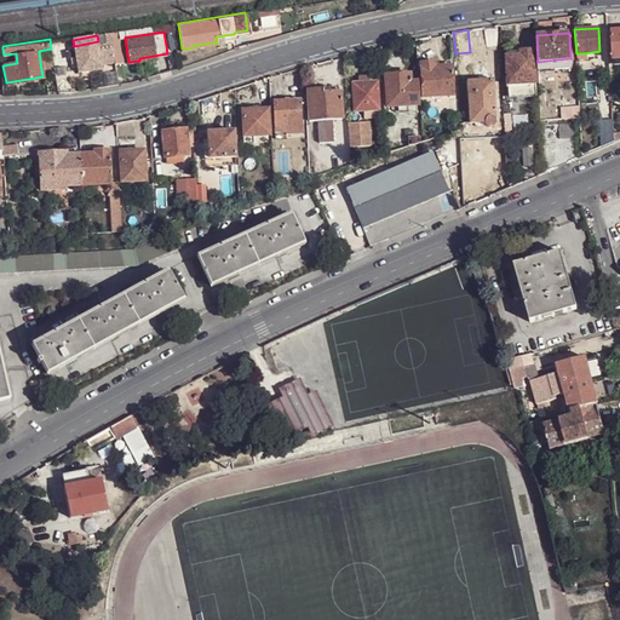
[(98,41),(74,46),(79,73),(103,69),(102,64),(114,62),(113,52),(113,49),(107,49),(107,50),(99,51),(98,41)]
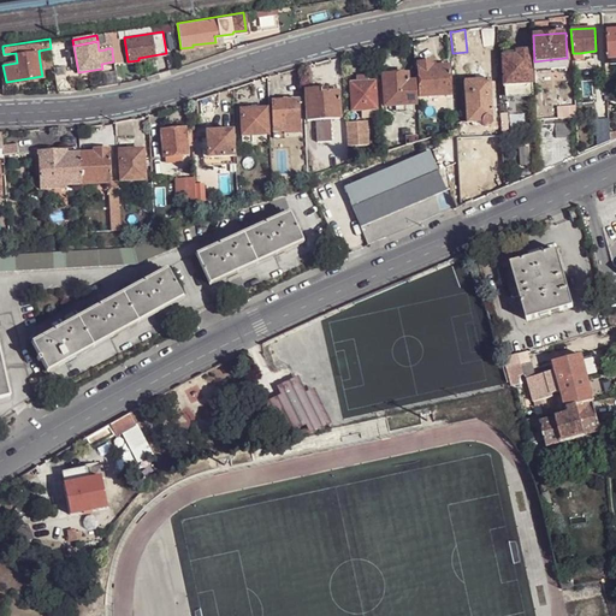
[(531,49),(503,51),(505,83),(533,82),(531,49)]
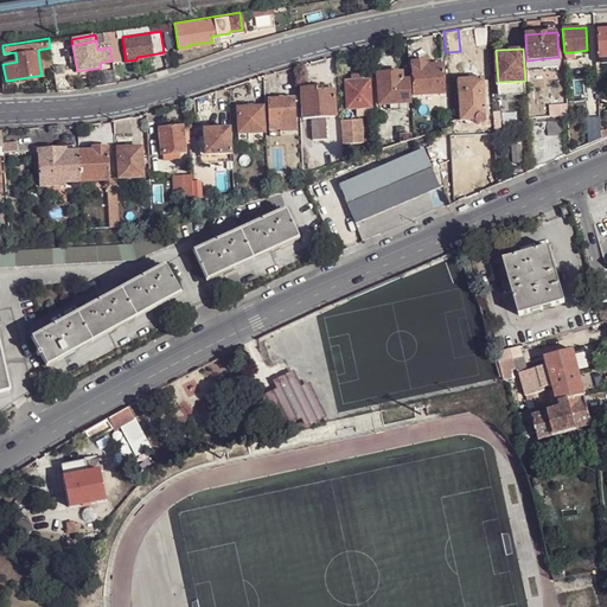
[(560,66),(558,57),(545,58),(545,68),(560,66)]
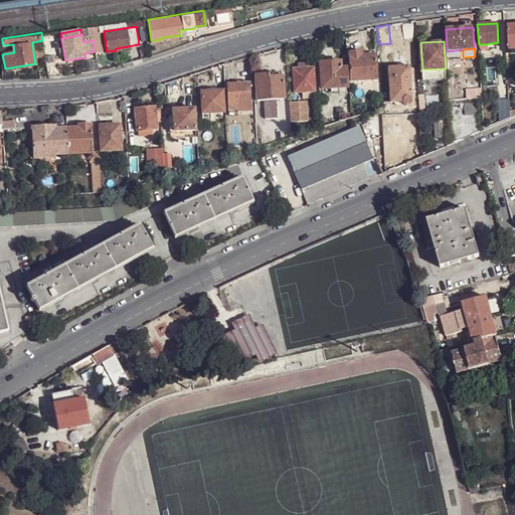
[(463,57),(463,49),(447,51),(448,58),(463,57)]
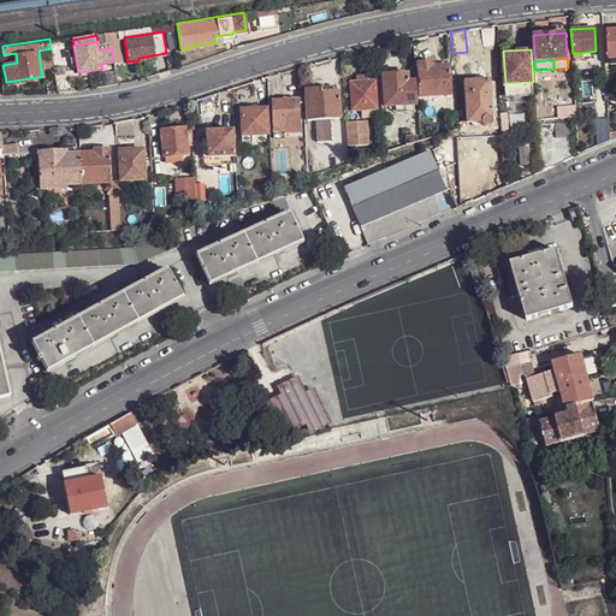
[(419,98),(449,95),(446,66),(431,67),(431,64),(416,65),(419,98)]
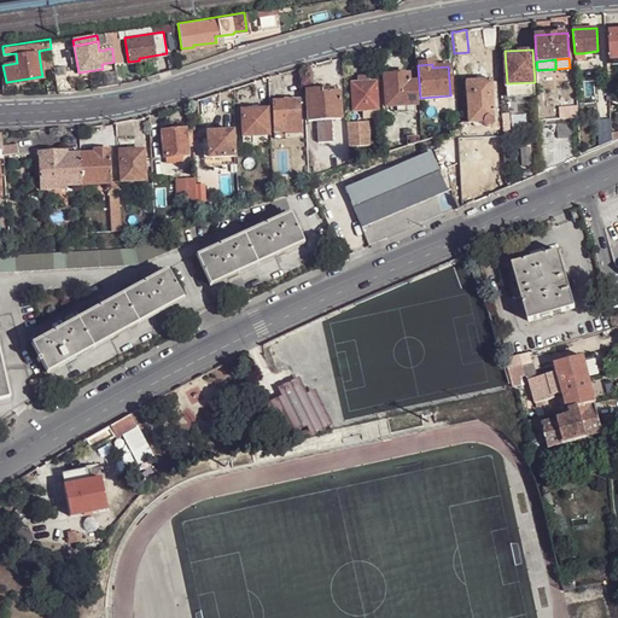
[(385,106),(415,104),(414,81),(407,81),(407,73),(383,75),(385,106)]
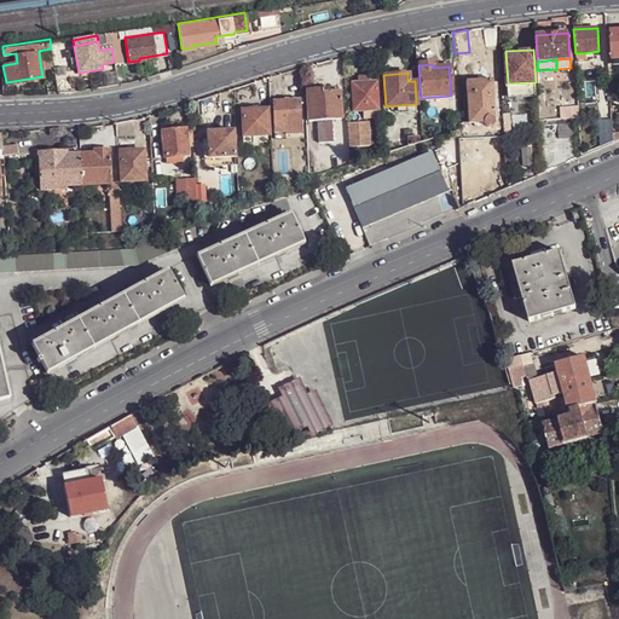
[(69,92),(67,75),(56,76),(58,92),(69,92)]
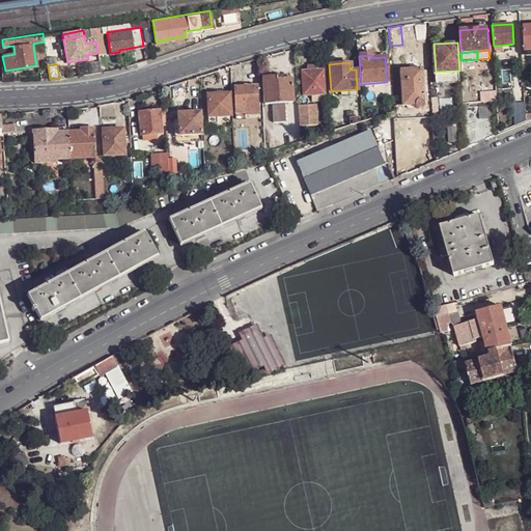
[(40,68),(40,79),(50,79),(48,65),(43,65),(40,68)]
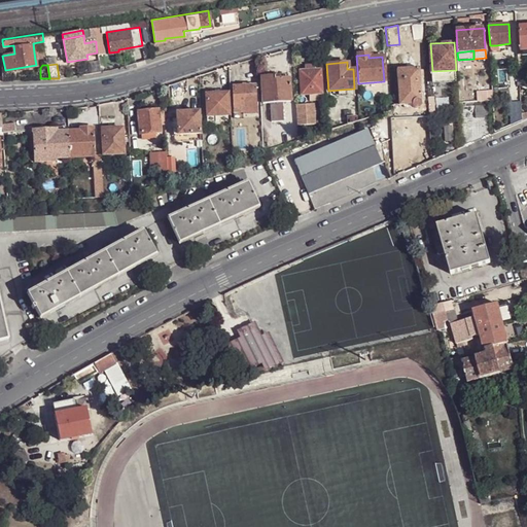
[(396,69),(399,105),(410,105),(412,104),(413,107),(416,108),(419,108),(421,106),(422,102),(419,67),(396,69)]
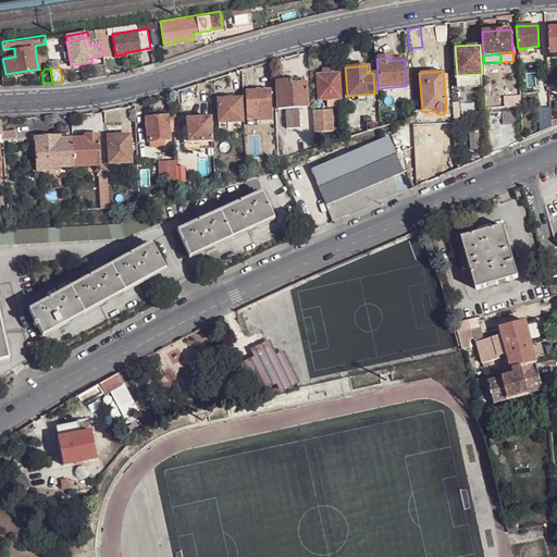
[(339,99),(337,74),(331,75),(321,75),(317,75),(319,100),(326,99),(339,99)]
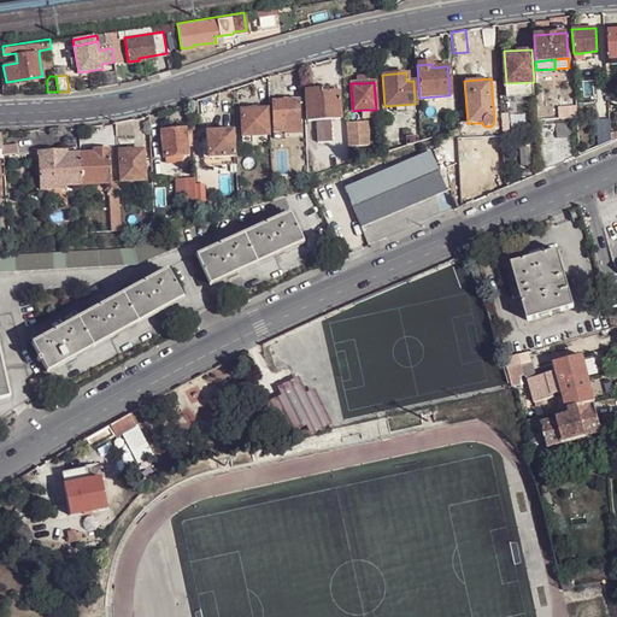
[(534,82),(506,83),(506,98),(535,97),(534,82)]
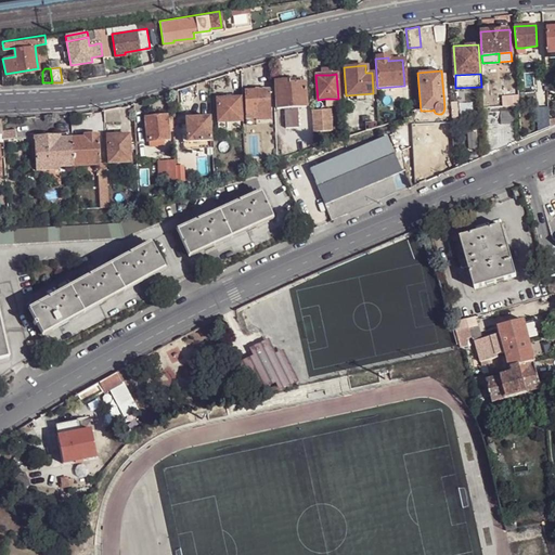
[(276,108),(306,107),(304,81),(289,82),(289,79),(274,79),(276,108)]
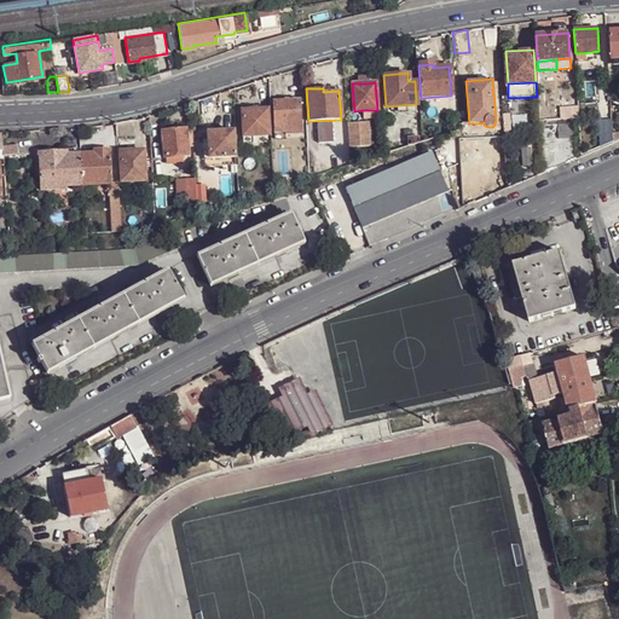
[(271,100),(273,133),(284,133),(284,136),(301,136),(300,98),(271,100)]
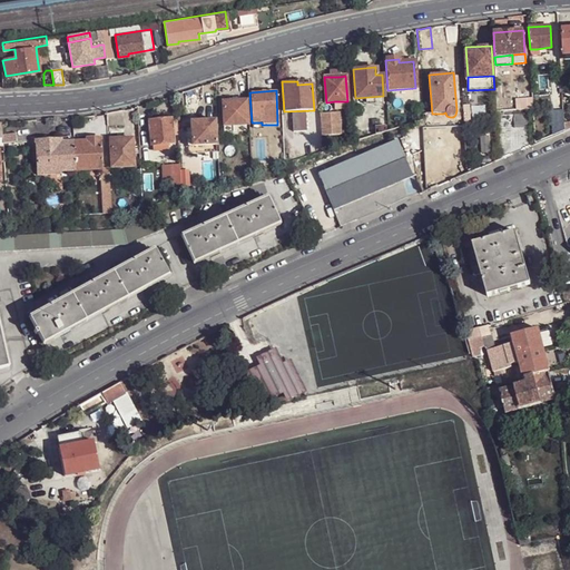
[(247,124),(246,99),(223,100),(224,124),(247,124)]
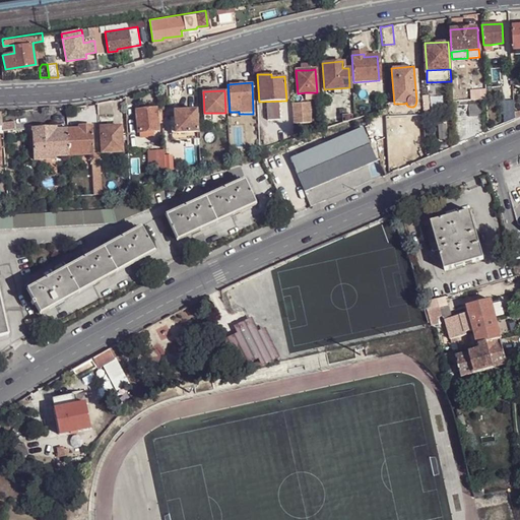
[(471,91),(471,100),(486,99),(486,90),(471,91)]
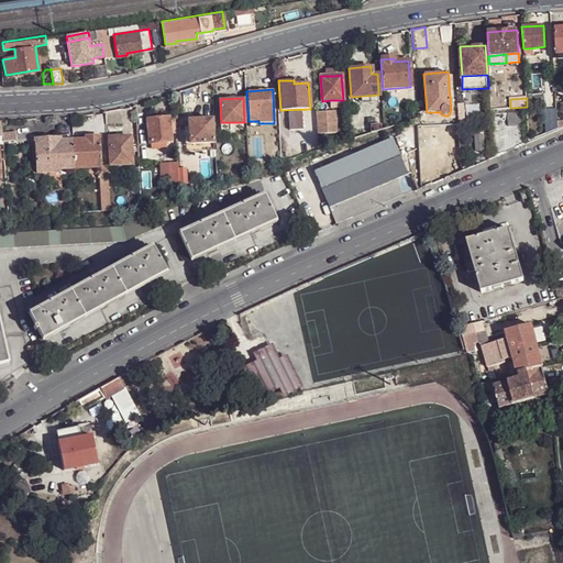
[(122,108),(105,112),(106,124),(123,123),(122,108)]
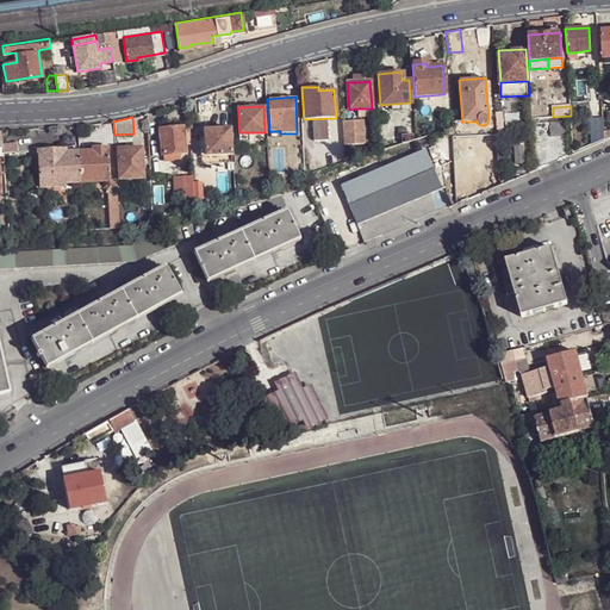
[(572,155),(570,118),(541,120),(543,167),(551,163),(572,155)]
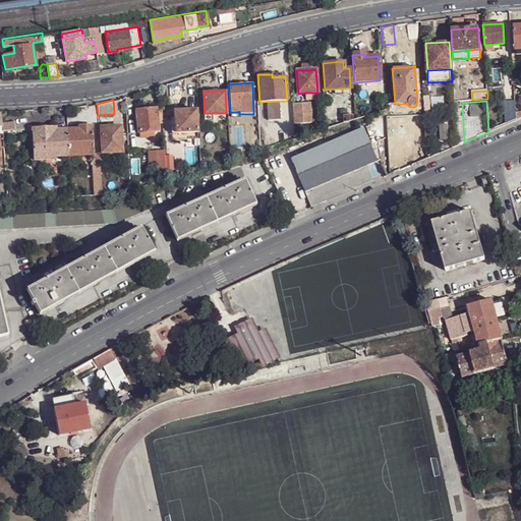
[(294,118),(294,124),(311,123),(310,102),(293,104),(294,118)]
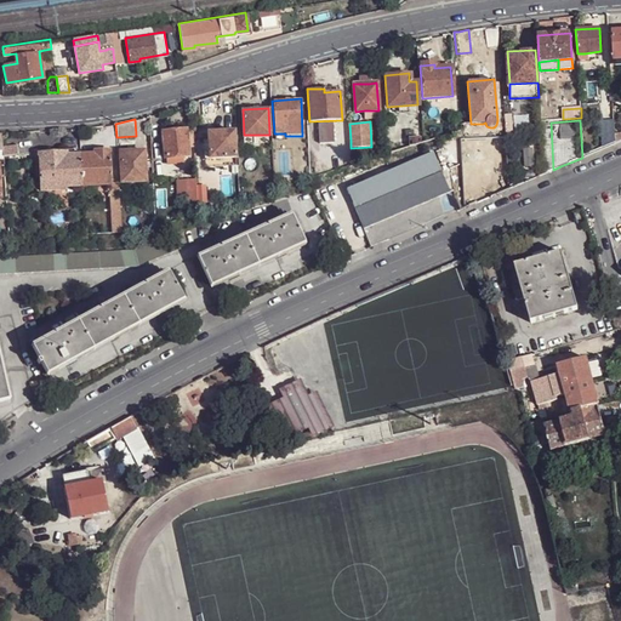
[(483,124),(471,124),(471,136),(484,135),(483,124)]
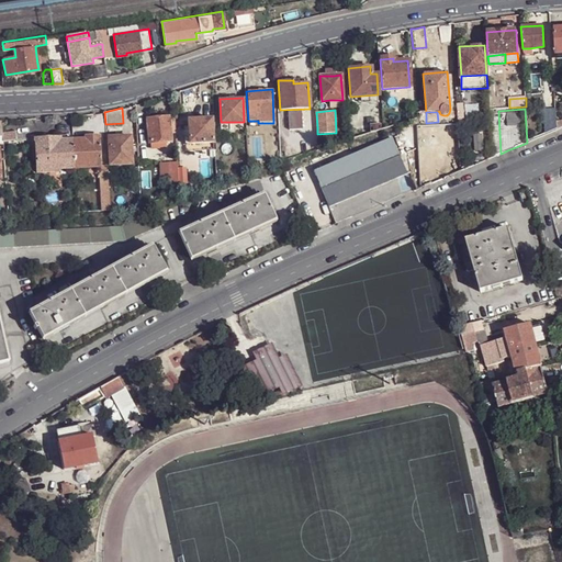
[(212,139),(210,114),(187,116),(188,142),(212,139)]
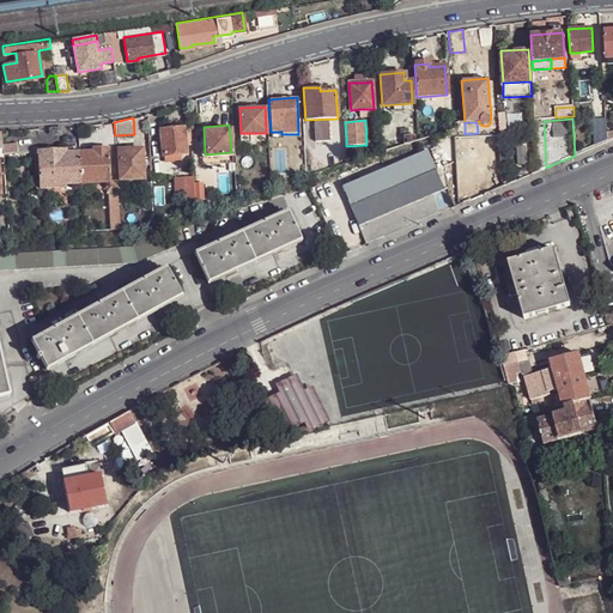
[(594,126),(595,139),(604,138),(604,126),(594,126)]
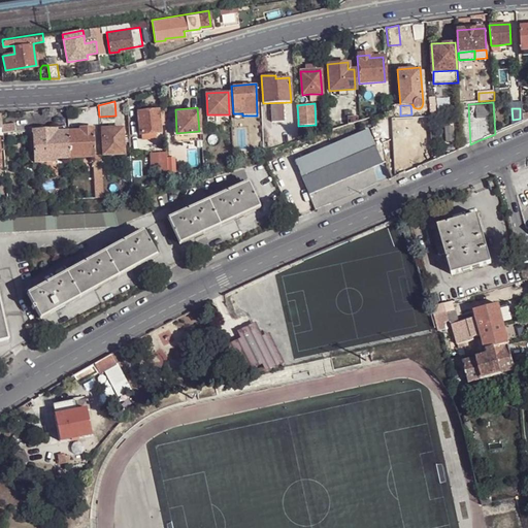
[(163,109),(138,111),(139,134),(141,134),(156,133),(160,133),(159,125),(162,125),(164,125),(163,109)]
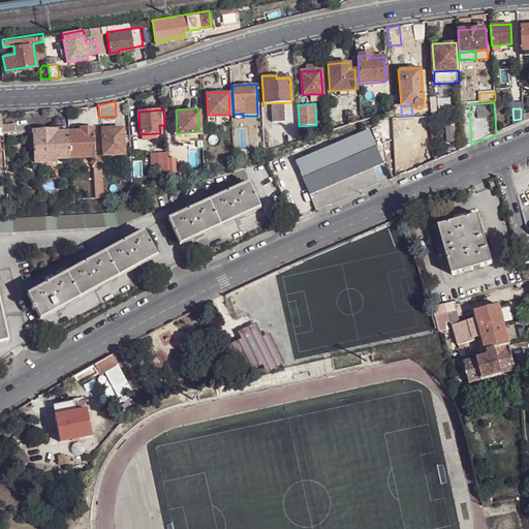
[(459,150),(456,123),(448,124),(450,154),(459,150)]
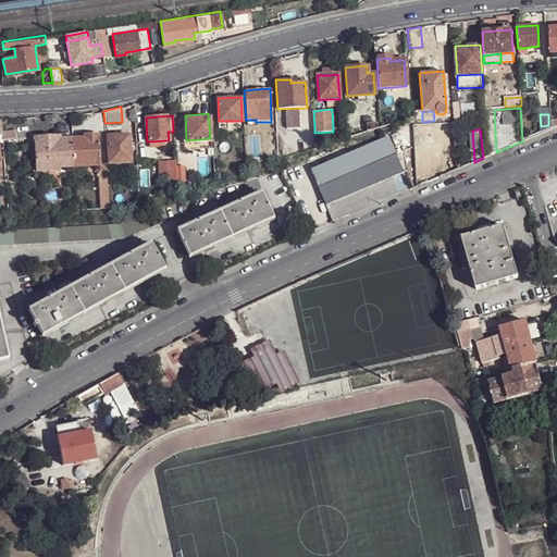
[(16,131),(2,132),(3,140),(17,139),(16,131)]
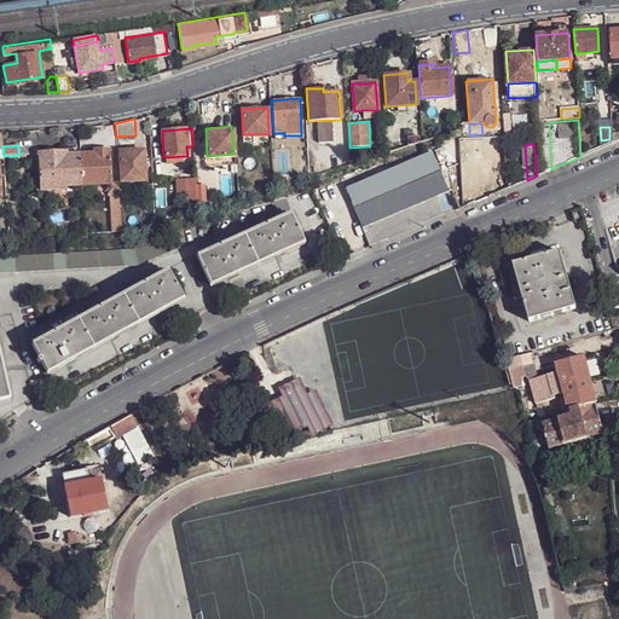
[(347,186),(356,207),(440,169),(431,149),(347,186)]
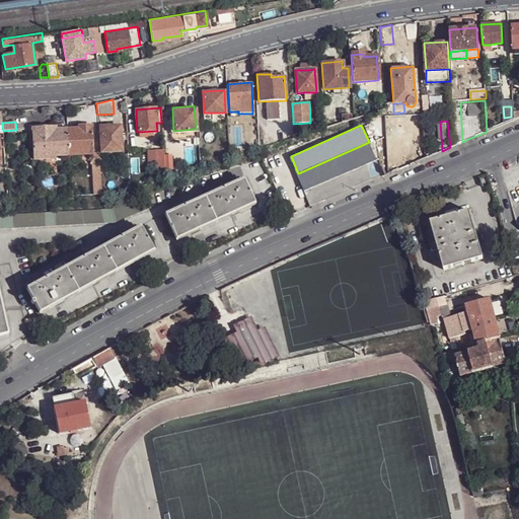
[(32,128),(34,159),(46,158),(46,156),(68,155),(67,130),(54,130),(54,127),(32,128)]
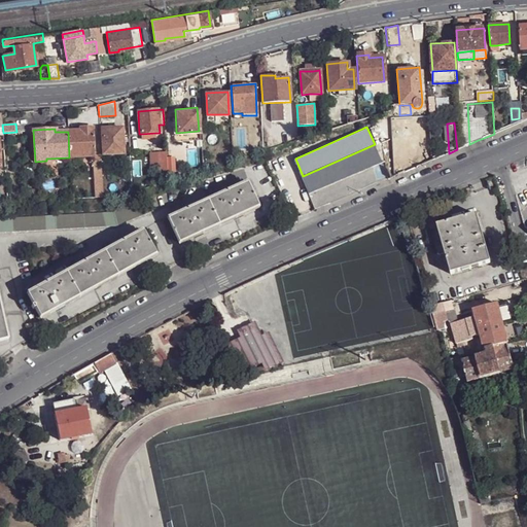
[(93,155),(92,131),(68,132),(69,157),(93,155)]
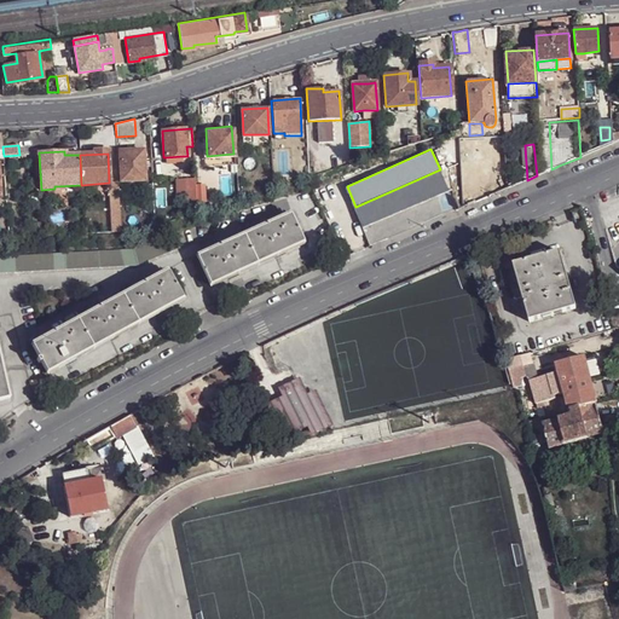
[(144,181),(143,154),(120,155),(121,183),(144,181)]
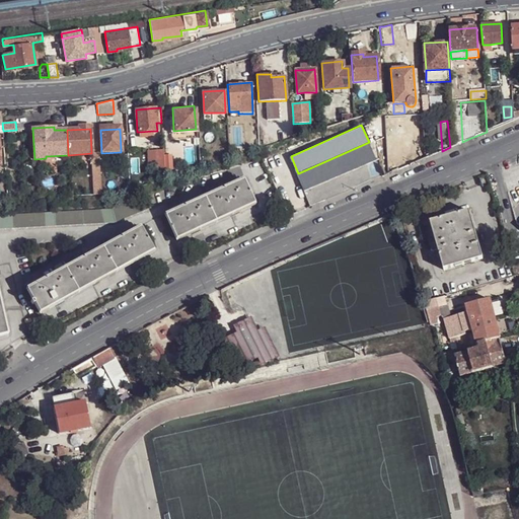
[(173,131),(174,139),(197,138),(196,129),(173,131)]
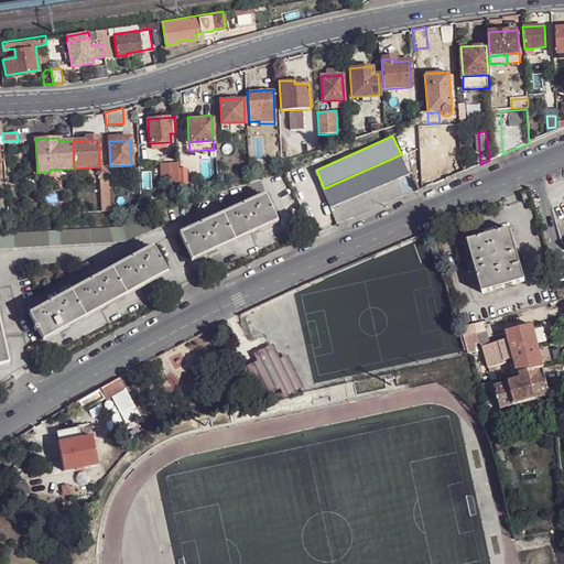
[(324,188),(333,207),(410,173),(403,159),(401,154),(324,188)]
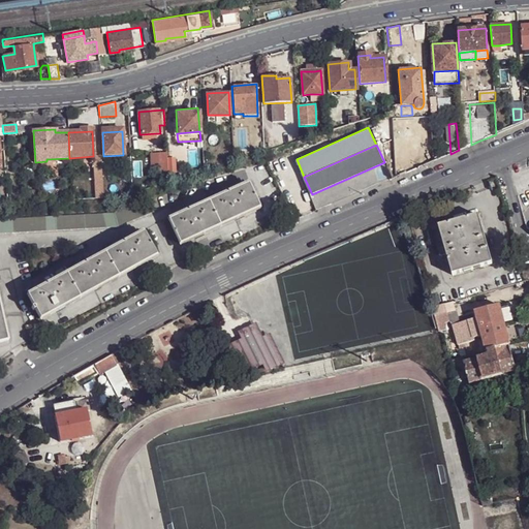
[(159,172),(167,172),(166,152),(151,153),(151,166),(159,165),(159,172)]
